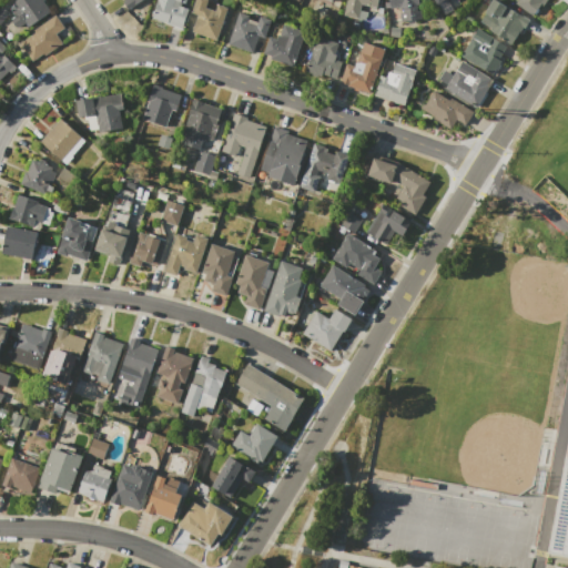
[(13,0),(46,0),(53,10),(28,28),(24,23),(17,29),(8,16),(12,13),(8,8),(13,4),(11,2),(13,0)]
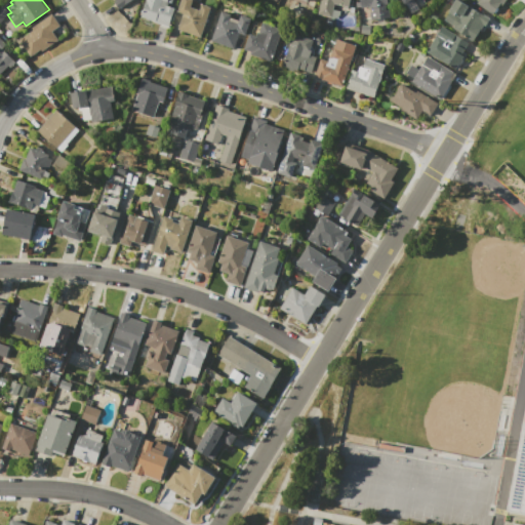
[(129,0),(118,8),(113,2),(116,0),(129,0)]
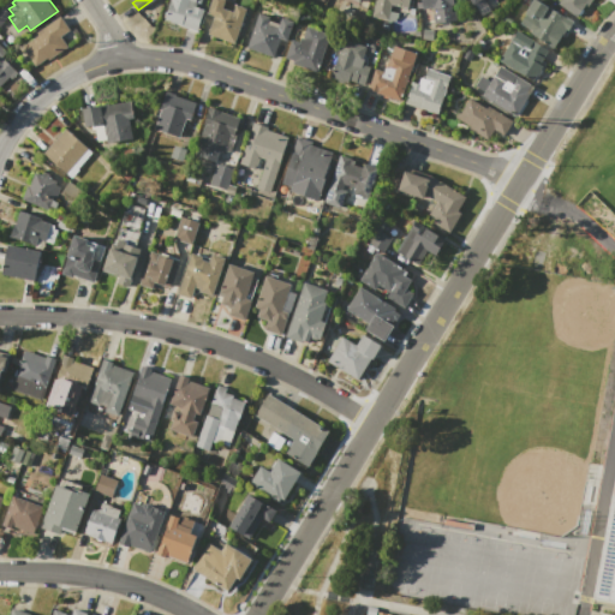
[(169,0),(202,0),(201,5),(196,3),(195,6),(204,10),(197,33),(179,27),(180,25),(163,19),(169,0)]
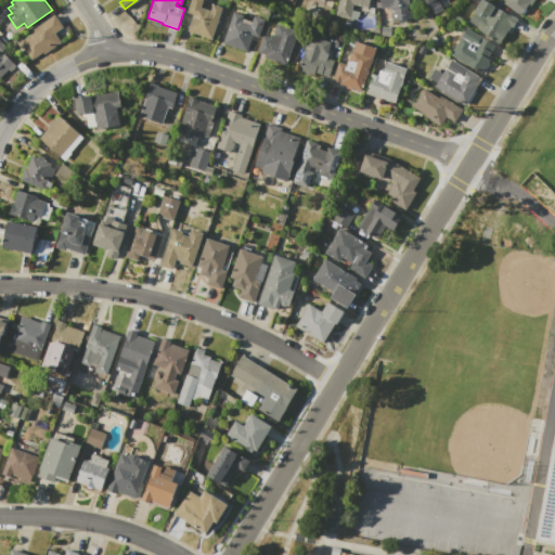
[(190,0),(202,0),(201,8),(210,11),(213,3),(222,7),(217,22),(219,23),(213,40),(186,31),(192,14),(186,12),(190,0)]
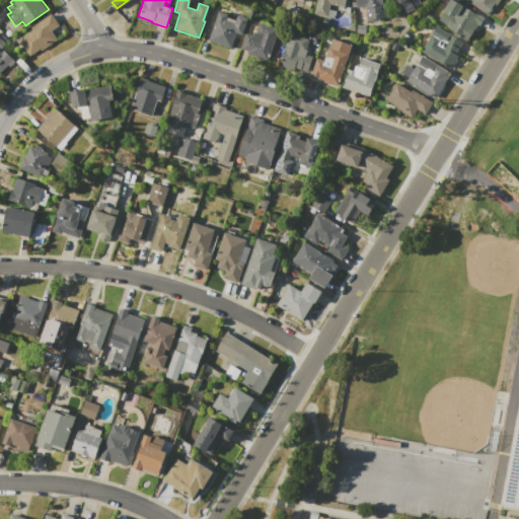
[(316,0),(344,0),(343,7),(329,4),(328,9),(335,11),(332,19),(313,14),(316,0)]
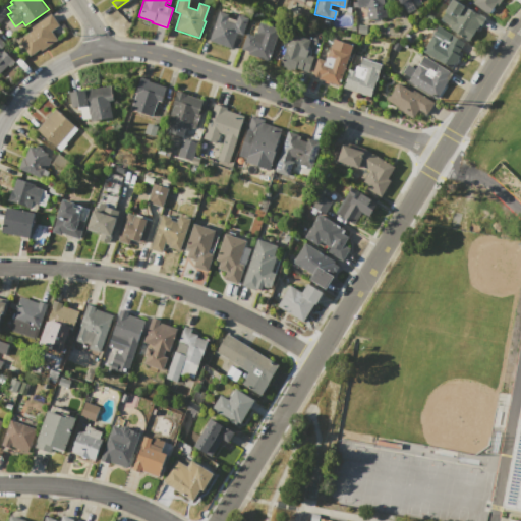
[(383,0),(386,18),(367,20),(365,11),(367,11),(366,6),(352,8),(352,1),(353,1),(352,0),(383,0)]
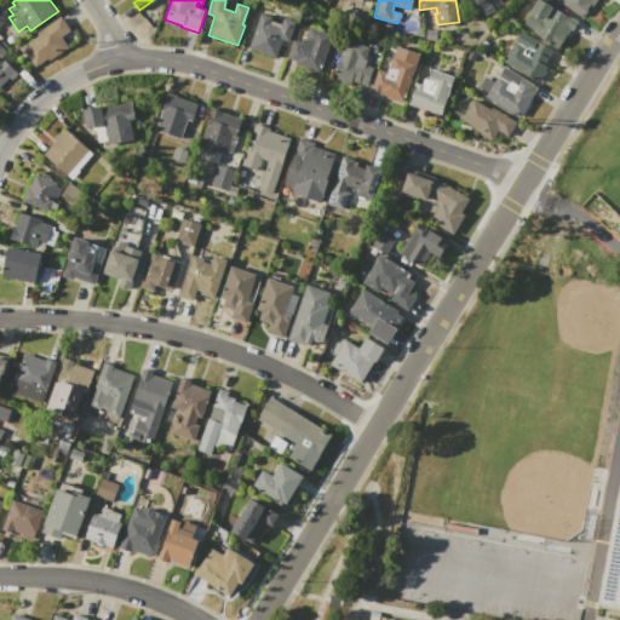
[(535,0),(541,0),(575,22),(567,36),(566,35),(557,49),(534,34),(537,30),(522,22),(535,0)]
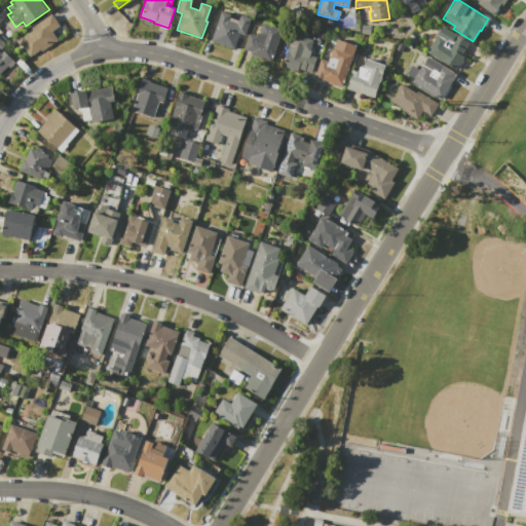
[(505,0),(501,6),(499,4),(497,8),(498,9),(495,13),(494,12),(492,15),(476,4),(478,0),(505,0)]
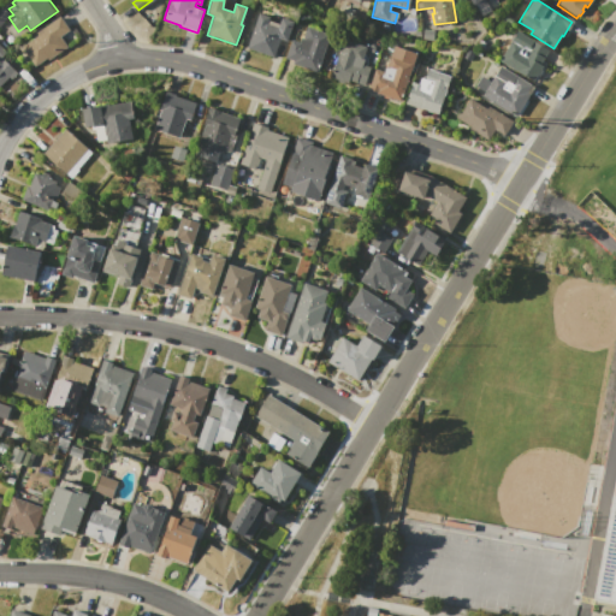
[(0,9),(1,7),(10,15),(0,24),(0,9)]
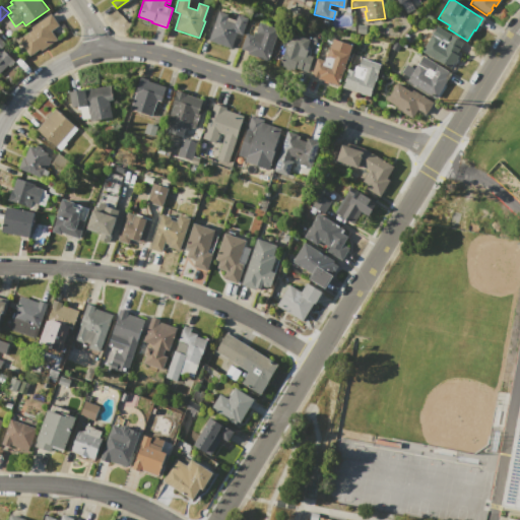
[(218,11),(228,14),(226,17),(236,20),(238,14),(250,18),(244,36),(236,33),(231,48),(208,41),(218,11)]
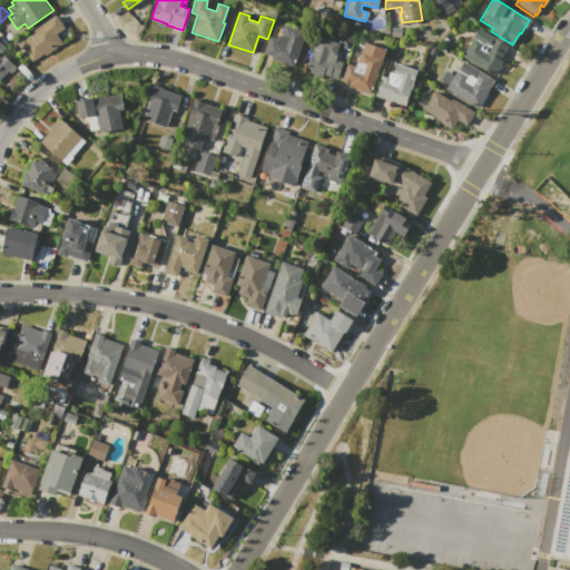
[(32,62),(19,45),(35,32),(33,30),(55,15),(65,28),(56,33),(61,41),(32,62)]
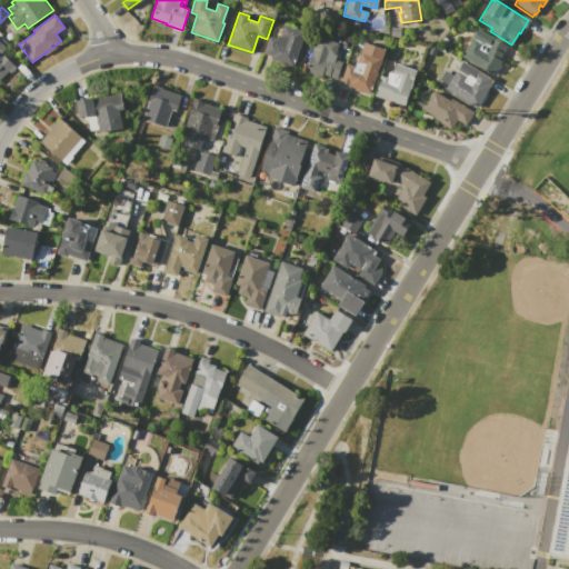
[(283,25),(303,31),(292,67),(271,59),(272,57),(263,53),(269,37),(277,39),(278,35),(280,36),(283,25)]
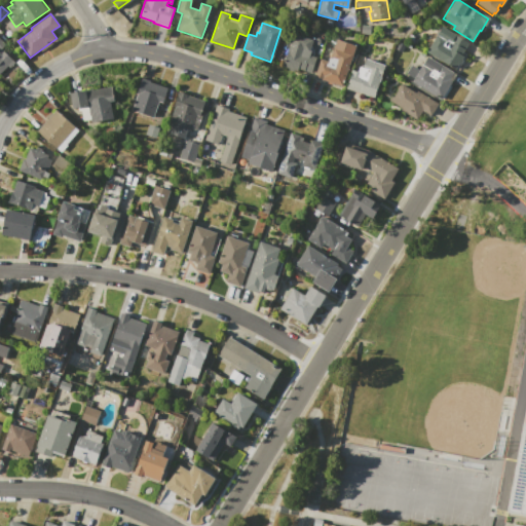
[(362,25),(371,26),(369,36),(361,34),(362,25)]
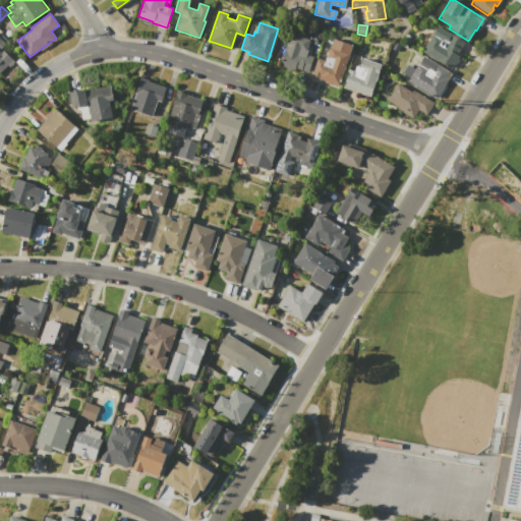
[(439,26),(464,43),(457,54),(459,55),(457,58),(458,59),(455,64),(454,63),(450,69),(422,52),(439,26)]
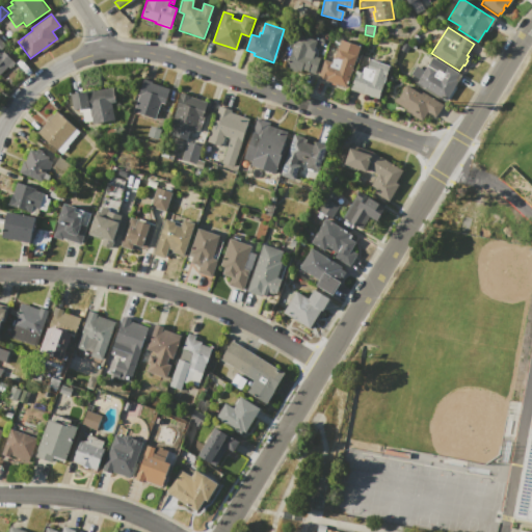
[(296,33),(316,41),(313,50),(314,55),(320,57),(314,76),(286,67),(296,33)]
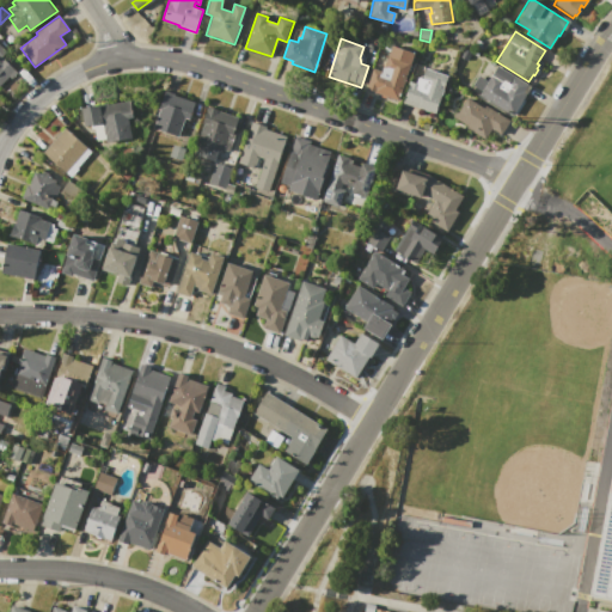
[(0,46),(19,69),(0,85),(0,46)]
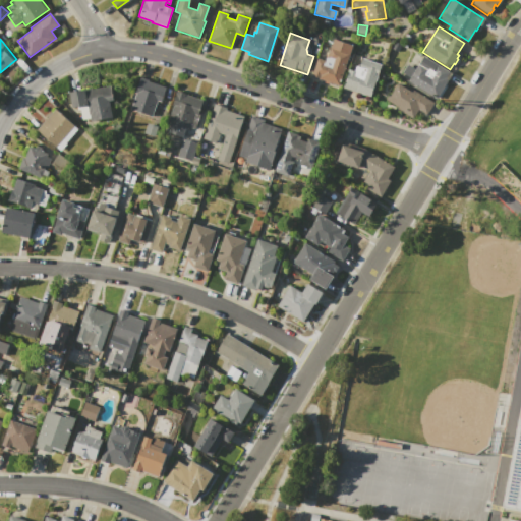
[(334,39),(353,45),(339,87),(329,82),(329,84),(323,82),(324,80),(311,76),(317,57),(319,58),(323,45),(331,48),(334,39)]
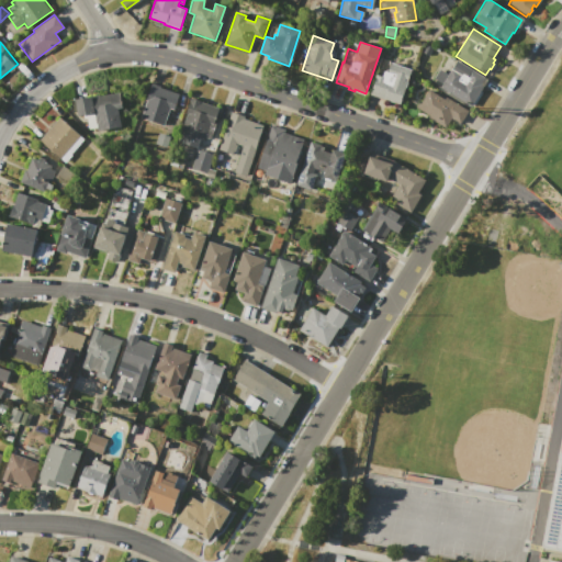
[(457,60),(486,79),(470,107),(439,88),(441,85),(433,79),(439,69),(448,75),(457,60)]
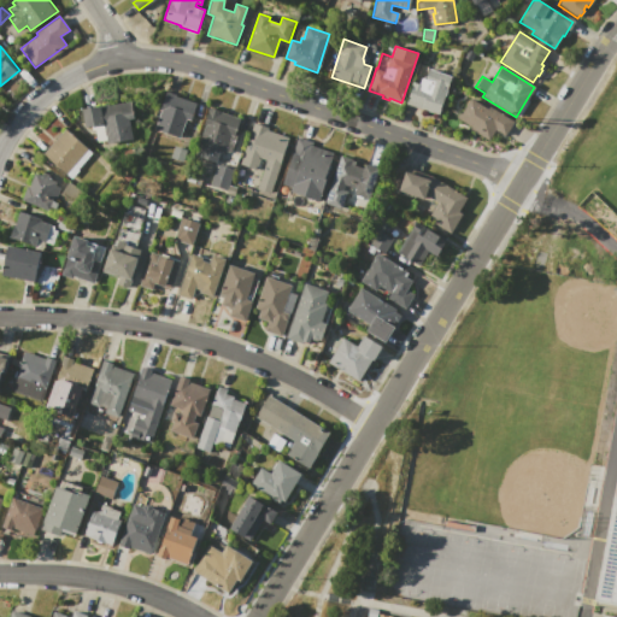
[(429,69),(452,77),(438,116),(405,104),(413,82),(419,84),(422,78),(425,80),(429,69)]
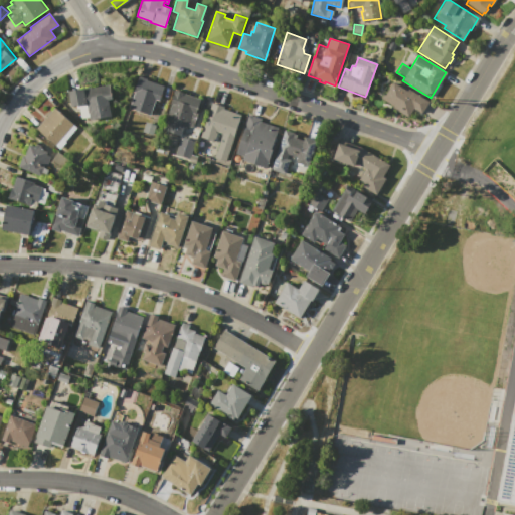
[(139,77),(147,79),(147,80),(164,87),(159,100),(156,99),(150,115),(129,107),(134,93),(133,92),(139,77)]
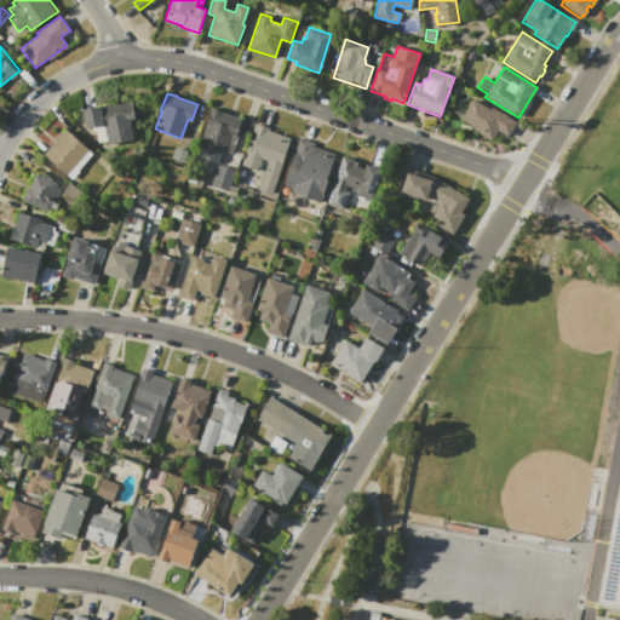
[(474,99),(491,109),(492,107),(517,121),(507,137),(498,131),(492,142),(471,130),(472,126),(460,120),(474,99)]
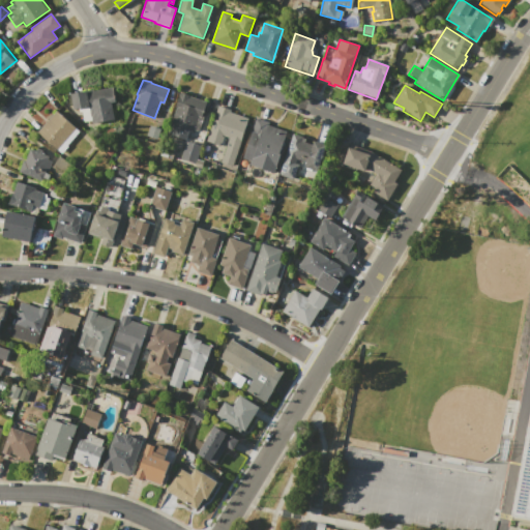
[(70,93),(112,87),(115,102),(111,102),(114,120),(92,123),(91,121),(84,122),(82,111),(79,112),(78,108),(72,109),(70,93)]
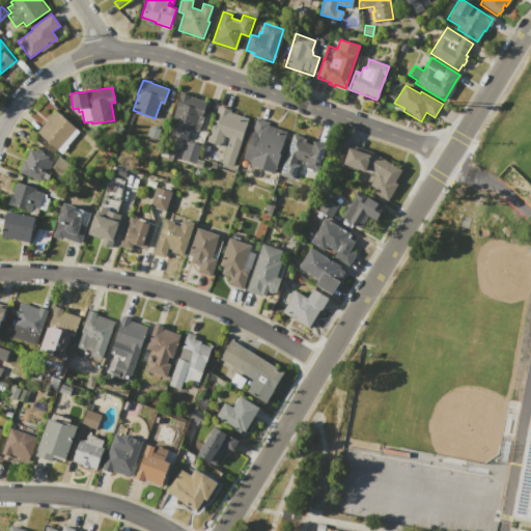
[(180,92),(206,102),(201,116),(198,115),(192,131),(189,130),(186,139),(167,133),(176,108),(174,107),(180,92)]
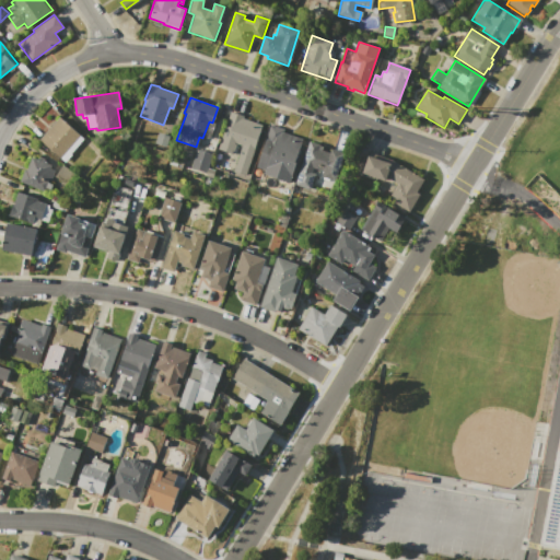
[(230,112),(245,116),(244,118),(263,125),(246,175),(233,171),(242,146),(236,143),(233,153),(218,149),(224,129),(230,130),(233,121),(228,119),(230,112)]
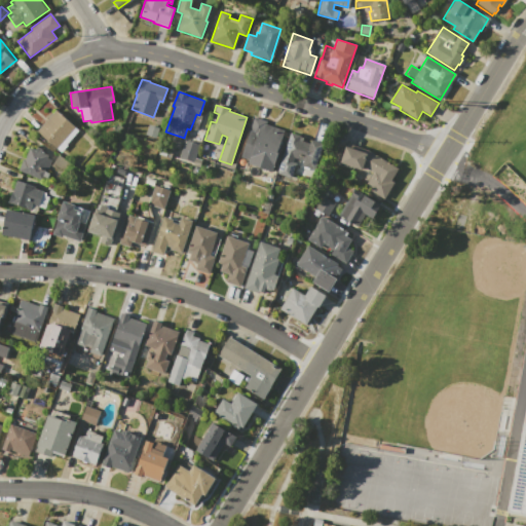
[(55,110),(79,130),(60,152),(36,130),(55,110)]
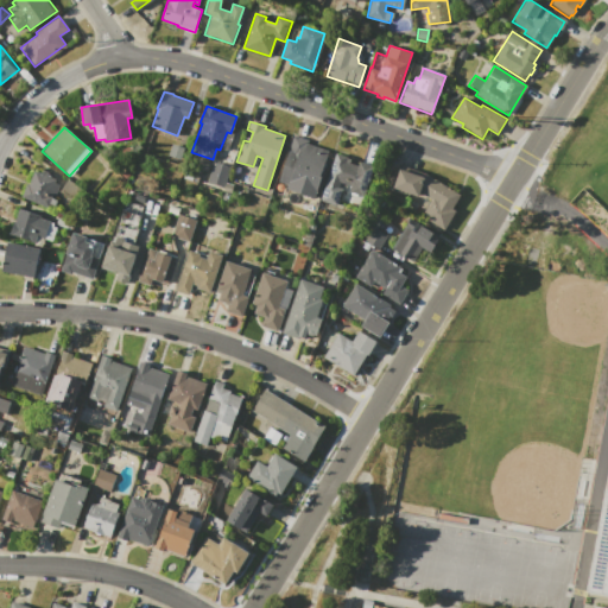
[(292,135),(309,140),(308,144),(328,150),(320,175),(321,175),(314,198),(285,189),(286,185),(277,182),(292,135)]
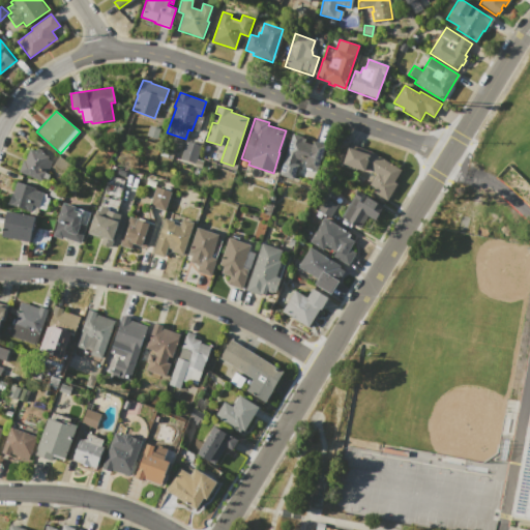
[(149,125),(160,128),(156,140),(146,137),(149,125)]
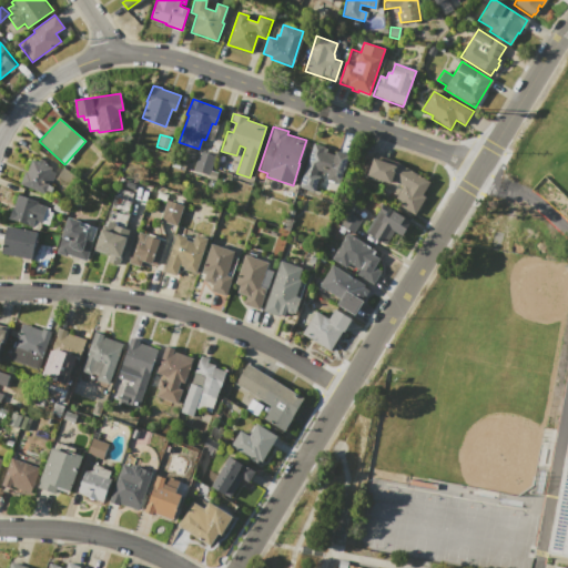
[(314,143),(324,146),(324,148),(327,149),(326,152),(334,154),(336,150),(350,154),(340,183),(326,179),(327,173),(318,170),(317,174),(321,175),(315,192),(298,188),(314,143)]
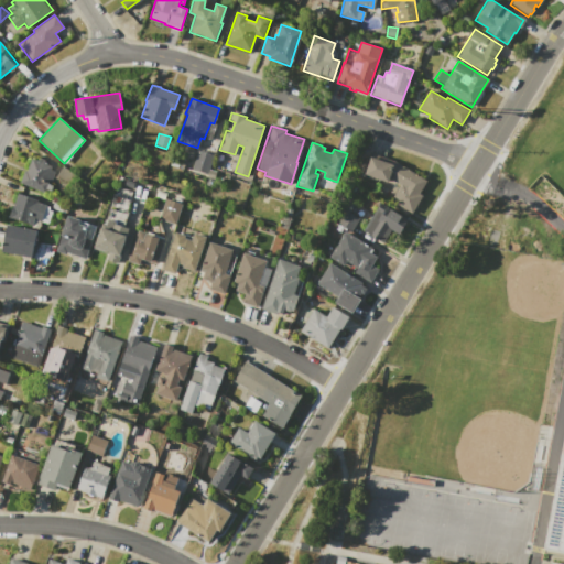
[(197,150),(213,155),(207,174),(192,169),(197,150)]
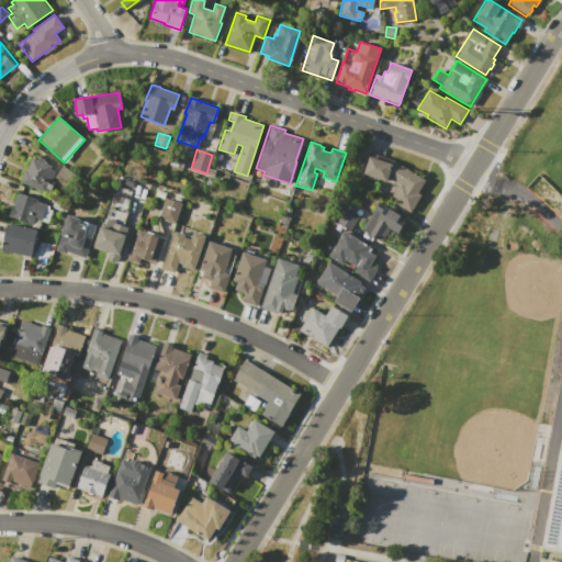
[(394,160),(425,180),(417,191),(422,193),(409,212),(389,200),(397,184),(388,178),(386,182),(362,175),(369,155),(386,161),(388,158),(394,160)]
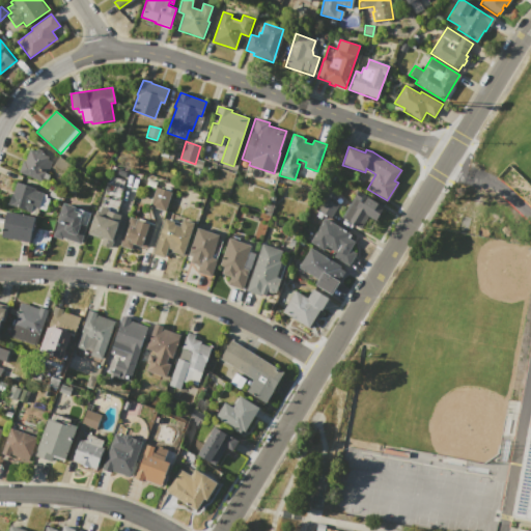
[(19,171),(23,161),(25,161),(30,149),(35,151),(36,148),(43,150),(42,154),(48,157),(47,160),(52,162),(47,172),(45,171),(45,172),(50,175),(48,180),(42,178),(40,182),(19,171)]
